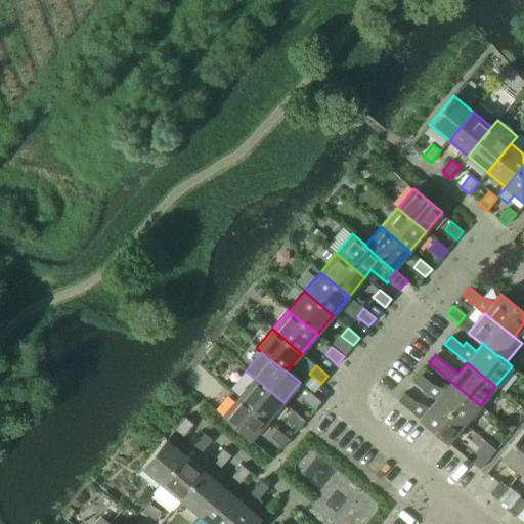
[(413,382),(435,400),(464,424),(480,405),(450,381),(444,389),(431,384),(420,374),(413,382)]
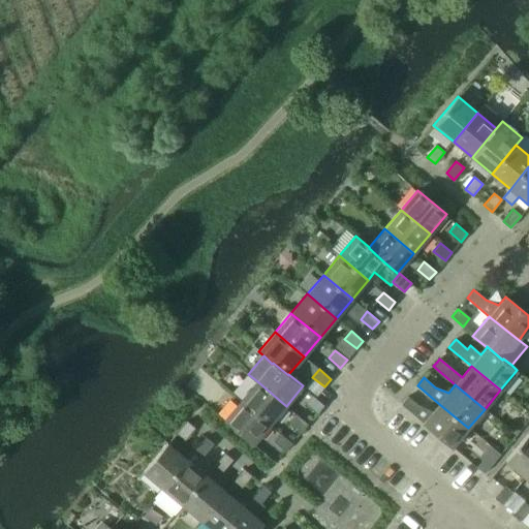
[(241,401),(270,425),(286,406),(257,381),(241,401)]
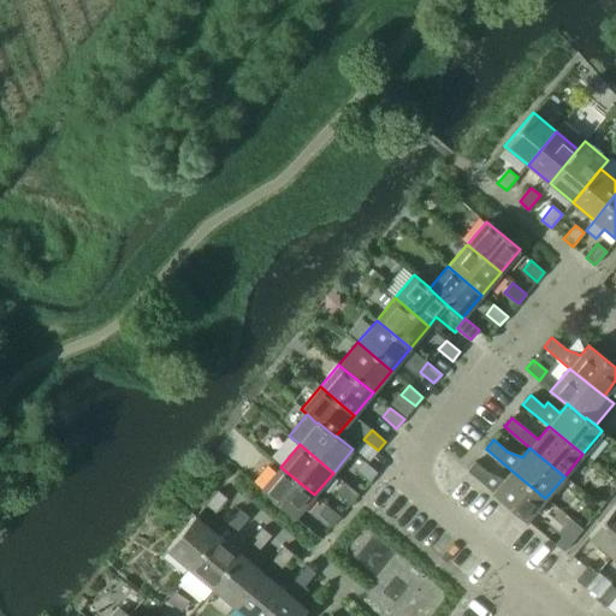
[(356,469),(369,481),(377,472),(363,461),(356,469)]
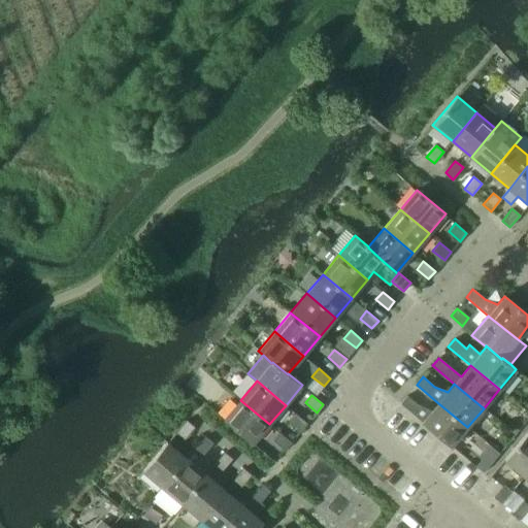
[(422,423),(451,447),(467,427),(438,403),(432,410),(419,405),(407,395),(400,403),(423,422),(422,423)]
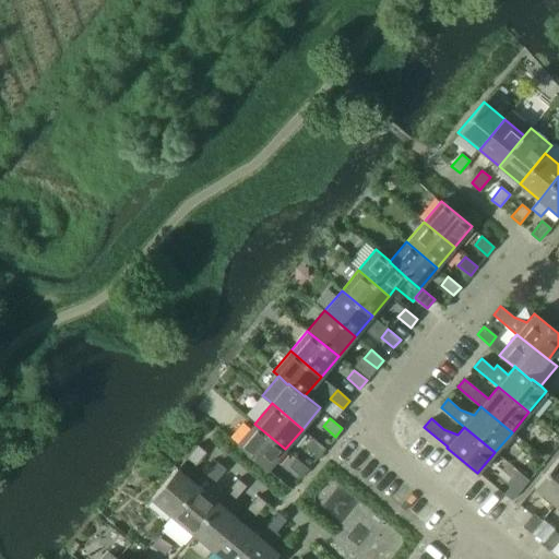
[(237,444),(268,470),(285,449),(254,424),(237,444)]
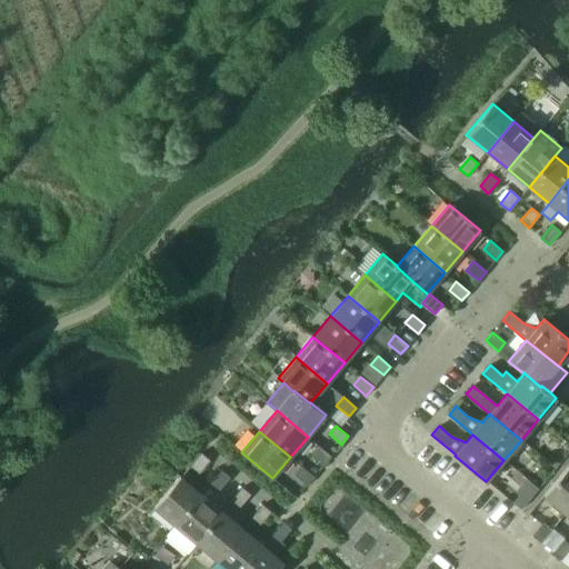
[(311,455),(325,465),(331,457),(319,446),(311,455)]
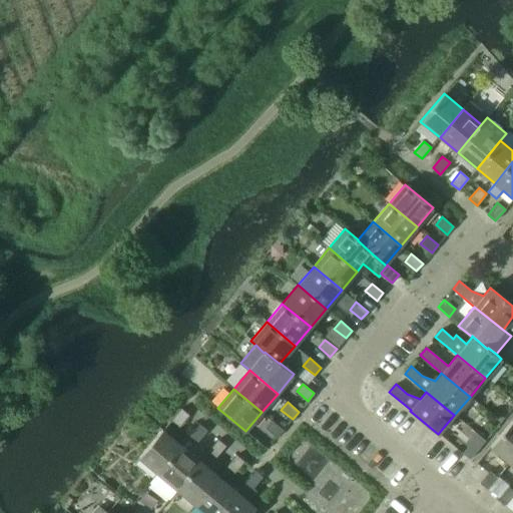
[(171,420),(179,427),(189,415),(181,409),(171,420)]
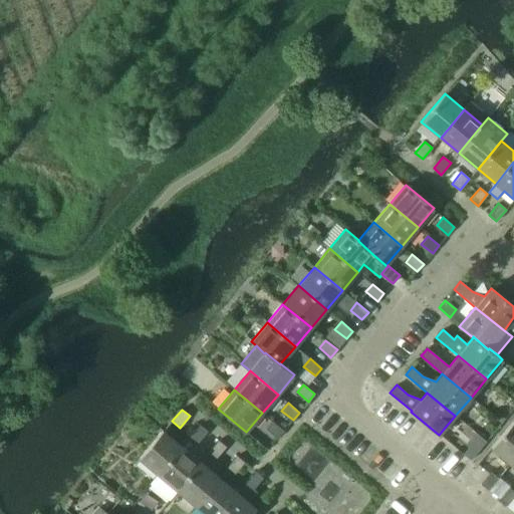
[(513,420),(491,448),(510,464),(513,459),(513,420)]
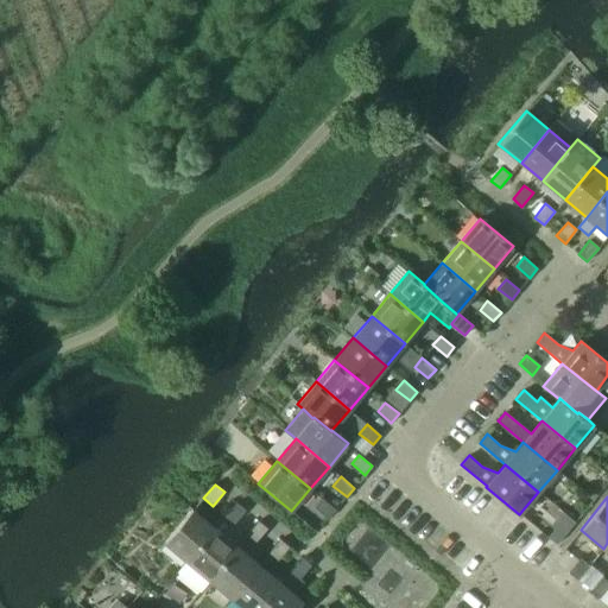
[(315,507),(328,519),(336,510),(322,499),(315,507)]
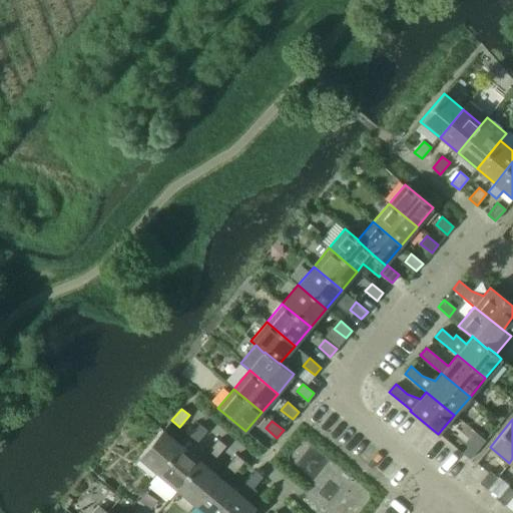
[(190,436),(197,442),(207,431),(199,424),(190,436)]
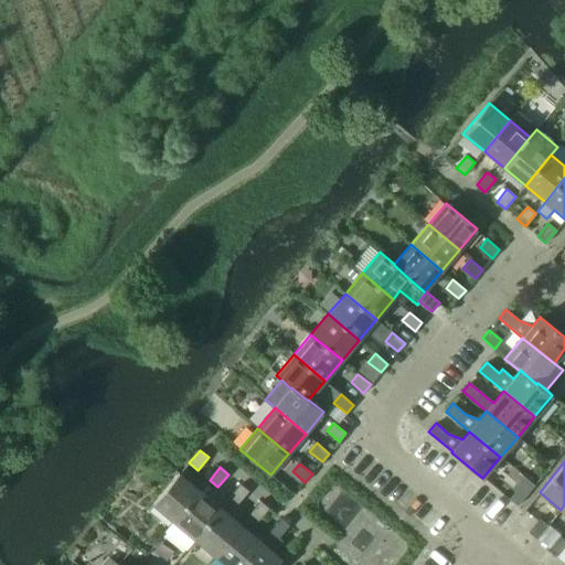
[(174,522),(200,491),(179,473),(153,503),(174,522)]
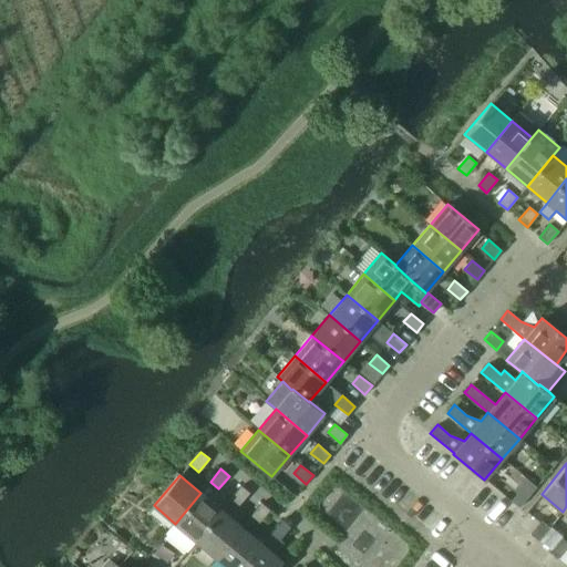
[(230,498),(239,505),(249,493),(241,486),(230,498)]
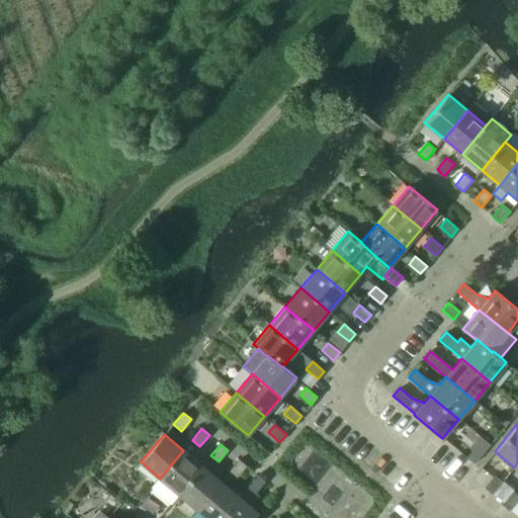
[(170,503),(178,494),(202,465),(183,450),(160,479),(152,488),(170,503)]
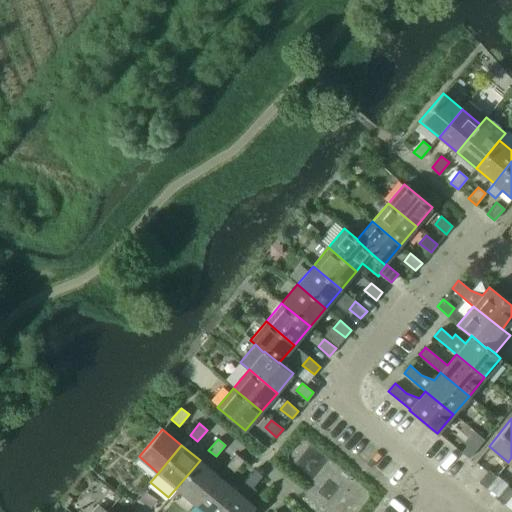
[(227,465),(234,472),(244,460),(236,454),(227,465)]
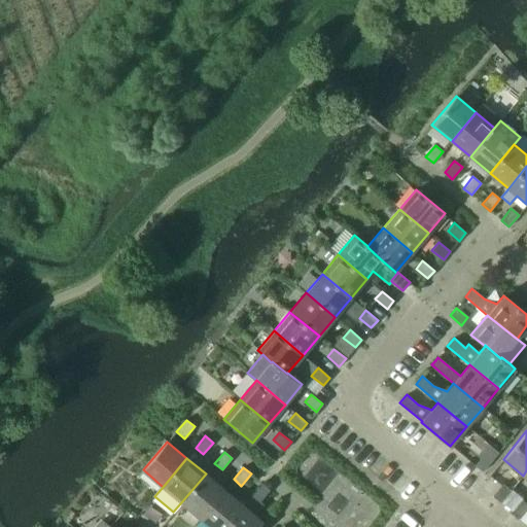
[(181,502),(201,518),(224,489),(206,473),(181,502)]
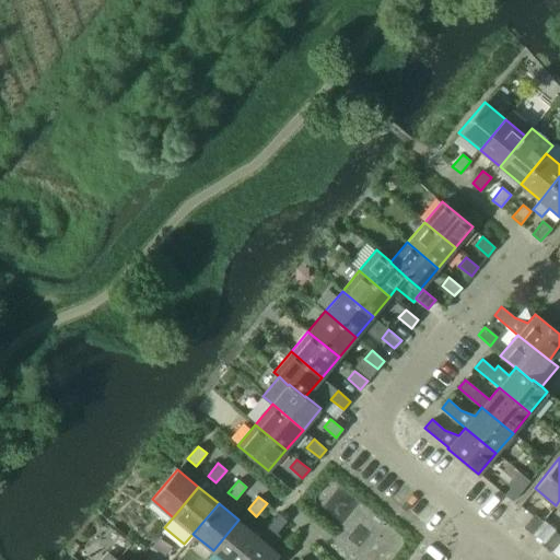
[(279,513),(268,526),(277,533),(287,521),(279,513)]
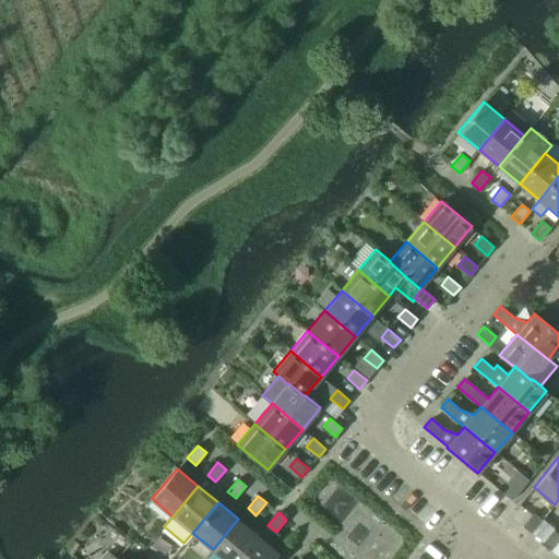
[(523,526),(531,533),(542,520),(533,513),(523,526)]
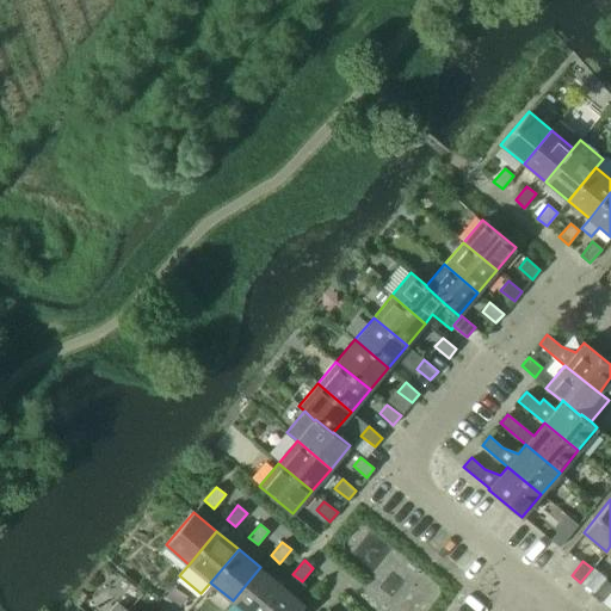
[(233,600),(244,610),(260,610),(283,586),(260,567),(233,600)]
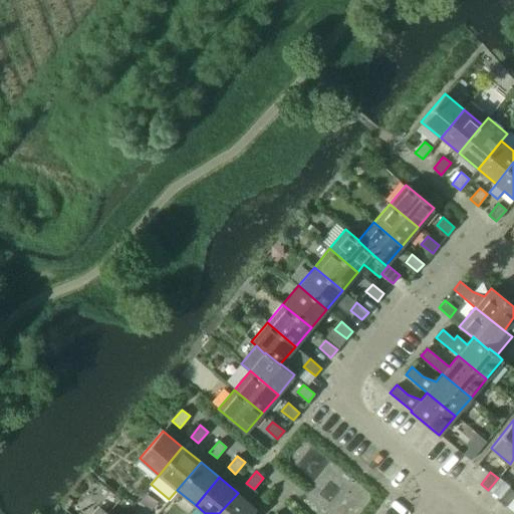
[(219,513),(252,513),(257,509),(249,502),(257,492),(254,489),(246,483),(238,493),(219,513)]
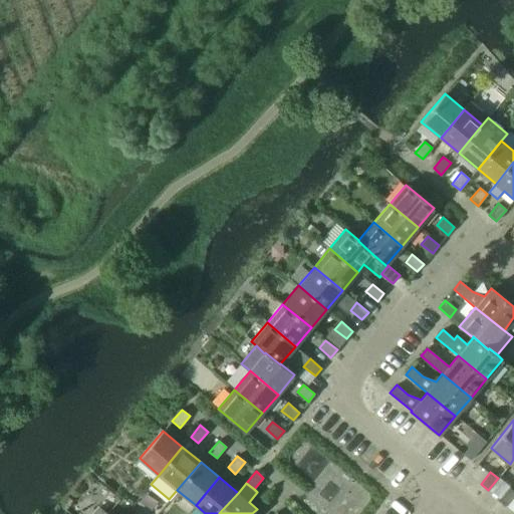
[(499,499),(507,505),(513,496),(513,491),(509,488),(499,499)]
